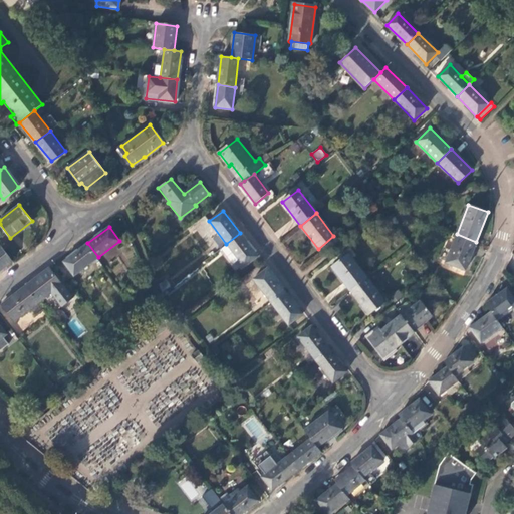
[(244,268),(258,256),(240,233),(226,244),(238,260),(244,268)]
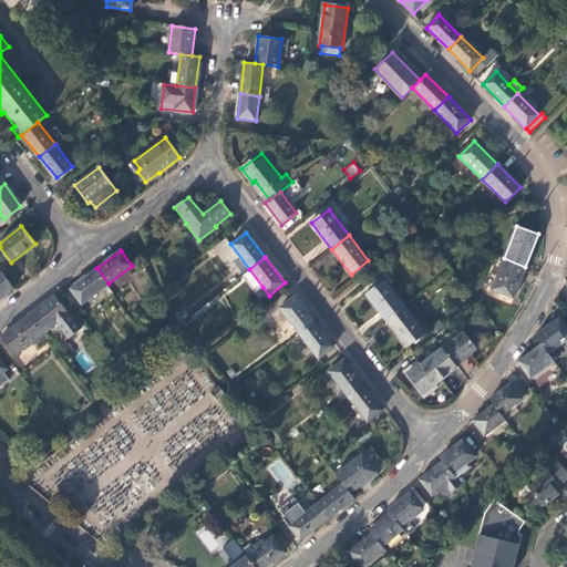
[(525,267),(504,258),(492,290),(513,298),(525,267)]
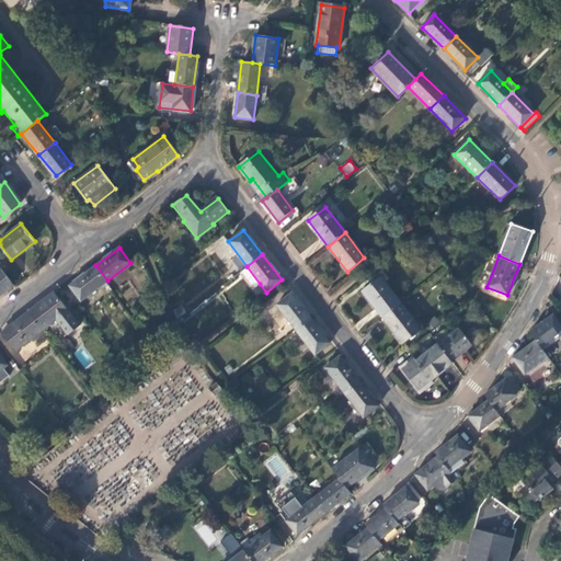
[(81,300),(107,281),(95,265),(70,285),(81,300)]
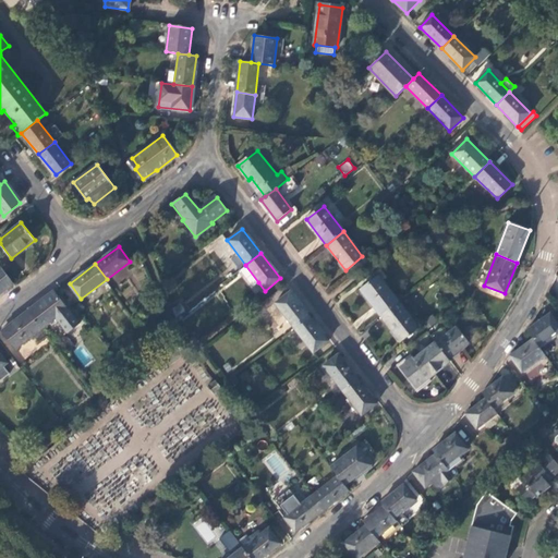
[(258,282),(245,265),(239,269),(252,288),(258,282)]
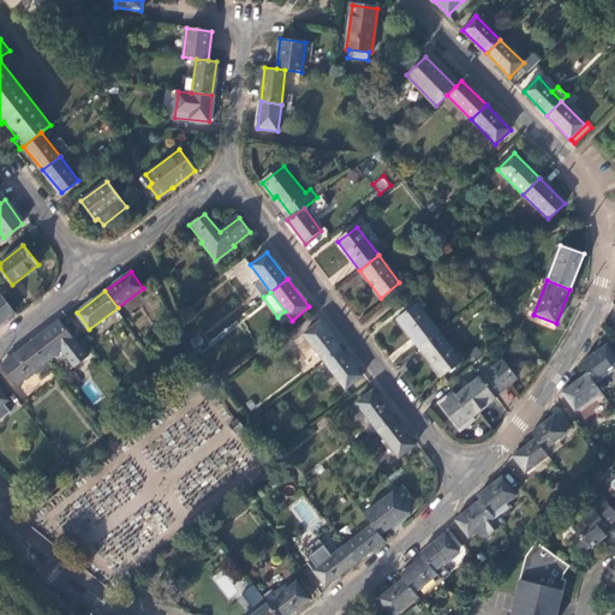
[(0,322),(13,312),(1,294),(0,294),(0,322)]
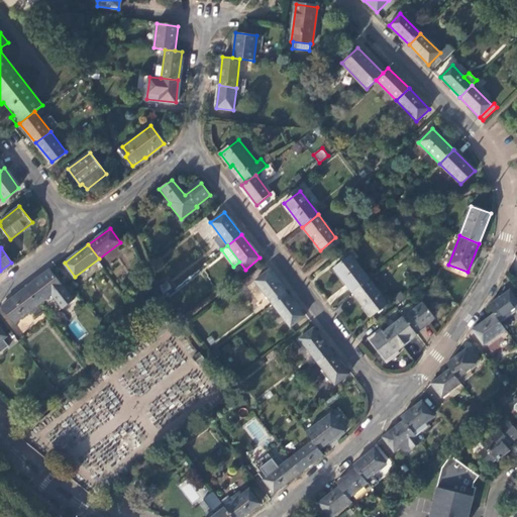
[(334,269),(352,292),(369,280),(350,255),(334,269)]
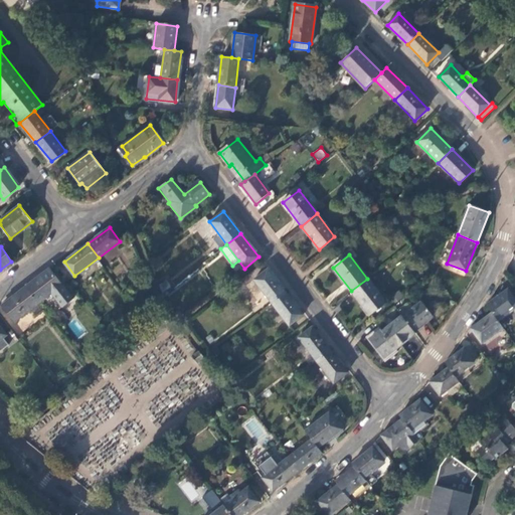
[(49,269),(25,287),(38,303),(51,293),(61,307),(72,299),(49,269)]
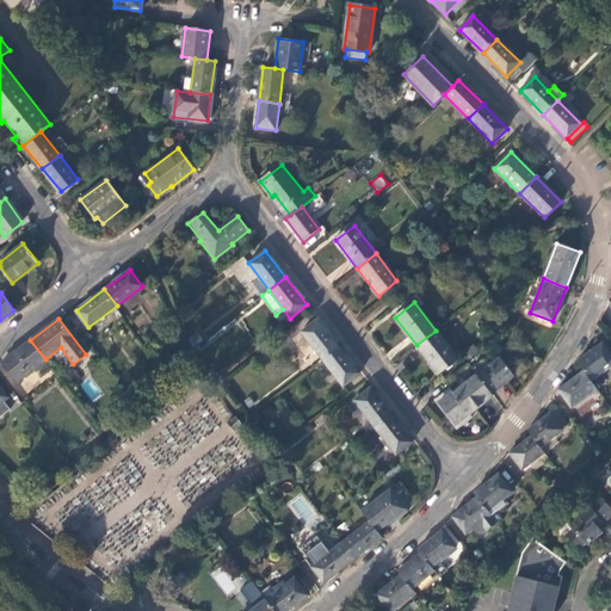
[(322,359),(338,346),(318,320),(301,333),(322,359)]
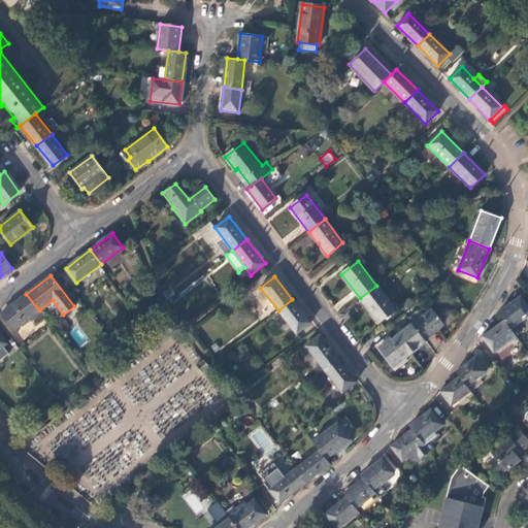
[(376,286),(360,298),(378,323),(395,309),(376,286)]
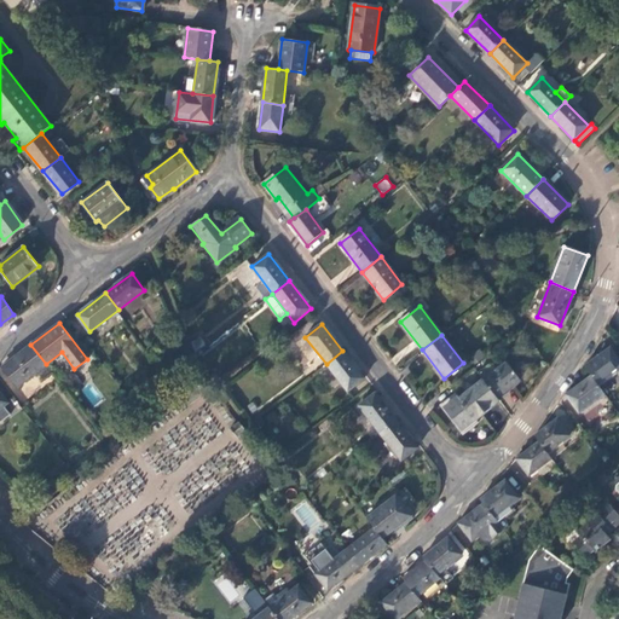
[(18,386),(46,364),(30,345),(3,366),(18,386)]
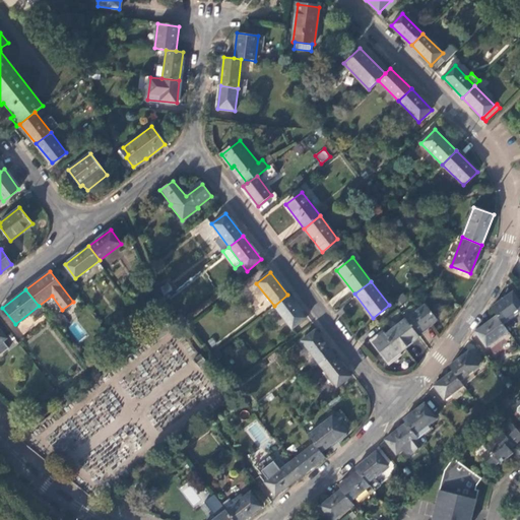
[(519,305),(512,293),(490,309),(497,317),(502,324),(519,309),(519,305)]
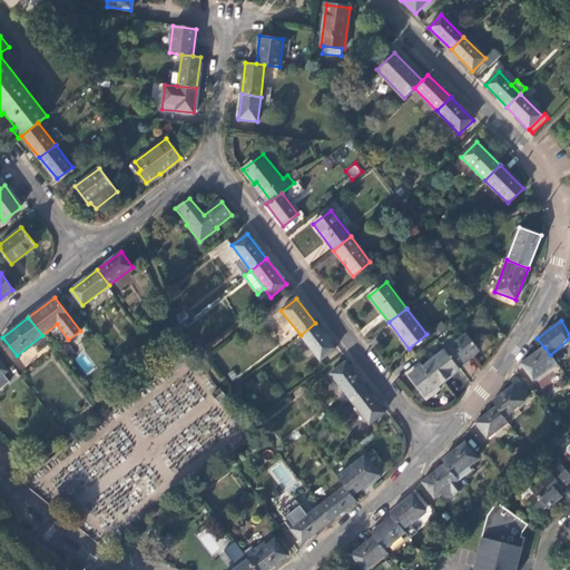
[(335,349),(315,323),(301,335),(320,361),(335,349)]
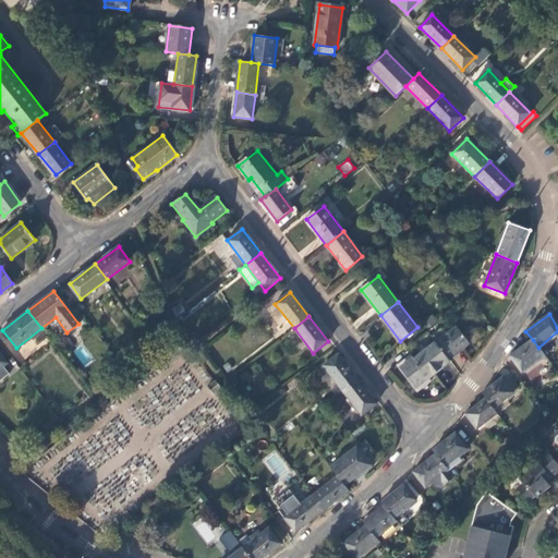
[(457,327),(435,343),(448,359),(469,343),(457,327)]
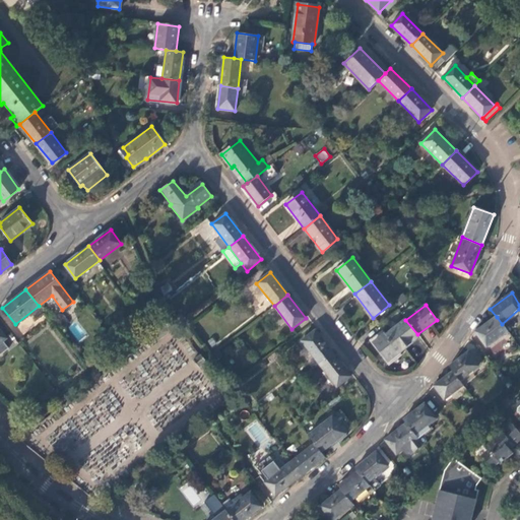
[(165,323),(167,325),(171,330),(177,325),(178,324),(173,317),(165,323)]
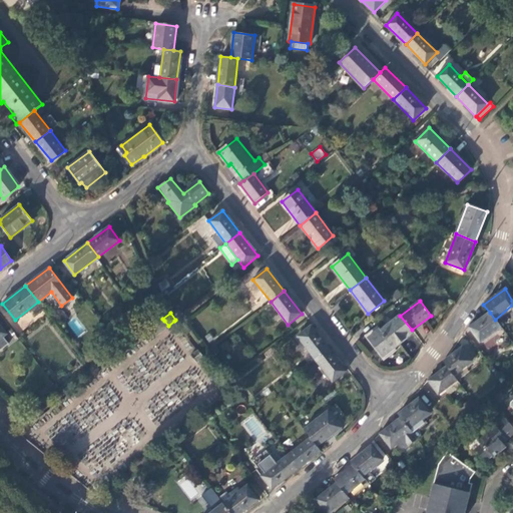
[(495,320),(490,313),(469,328),(479,342),(500,327),(495,320)]
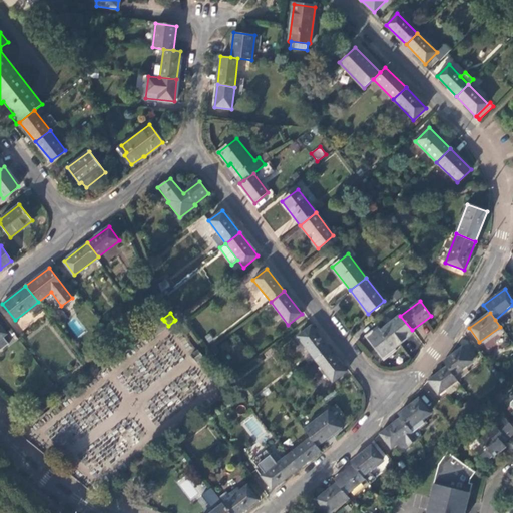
[(394,349),(414,333),(412,330),(400,316),(380,331),(379,330),(368,338),(385,360),(397,352),(394,349)]
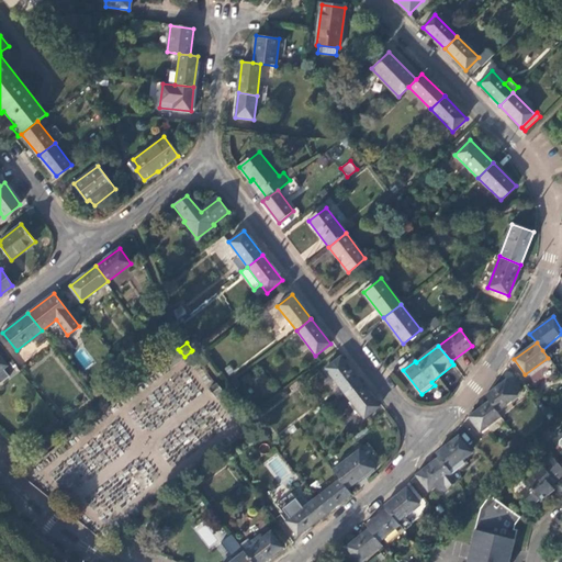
[(345,393),(360,382),(340,358),(326,369),(345,393)]
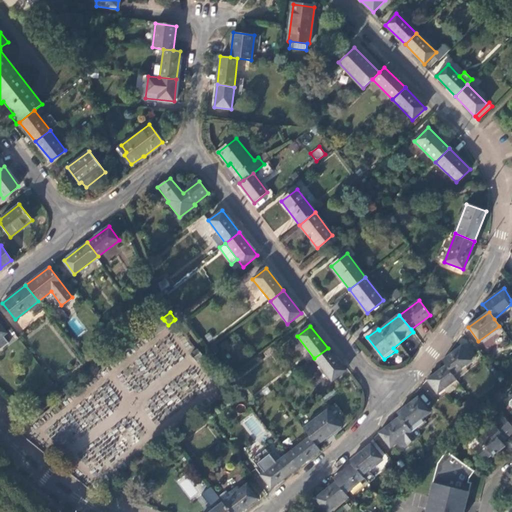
[(461,347),(442,360),(446,366),(452,374),(470,361),(461,347)]
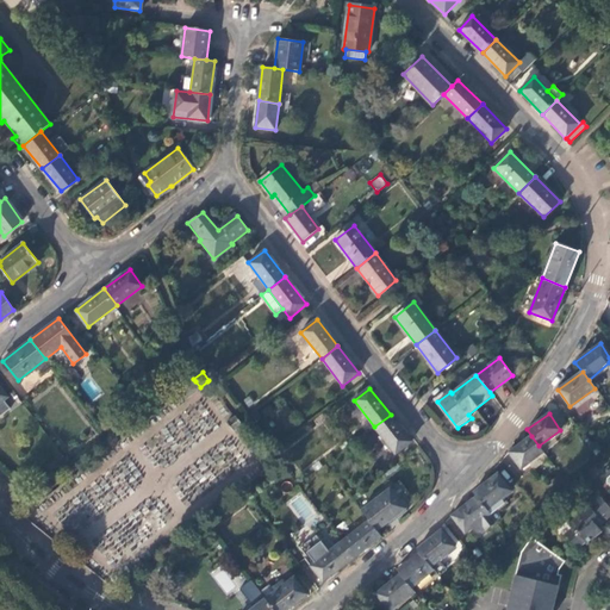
[(411,441),(391,415),(374,427),(394,453),(411,441)]
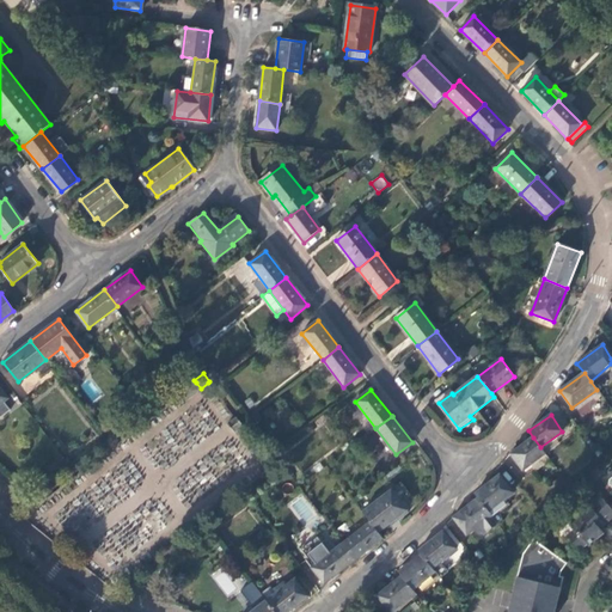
[(540,447),(533,438),(510,454),(522,471),(545,453),(540,447)]
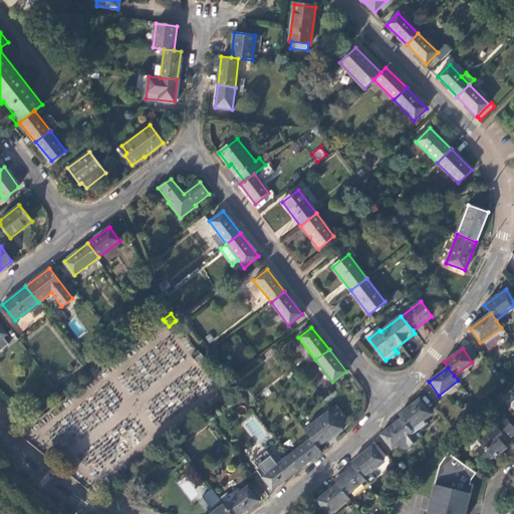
[(419,400),(399,416),(401,419),(412,433),(412,434),(426,424),(424,420),(430,414),(419,400)]
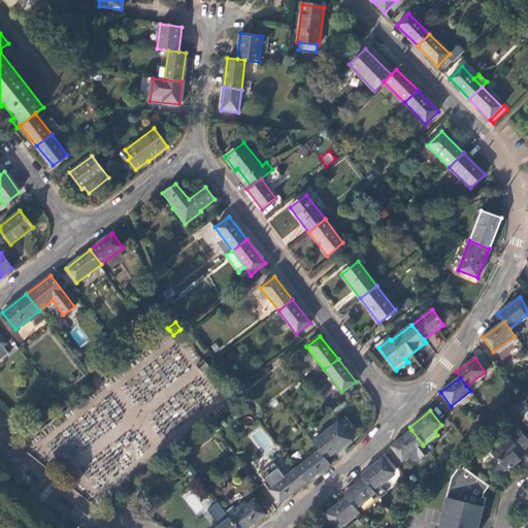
[(338,423),(312,442),(319,450),(325,459),(351,439),(338,423)]
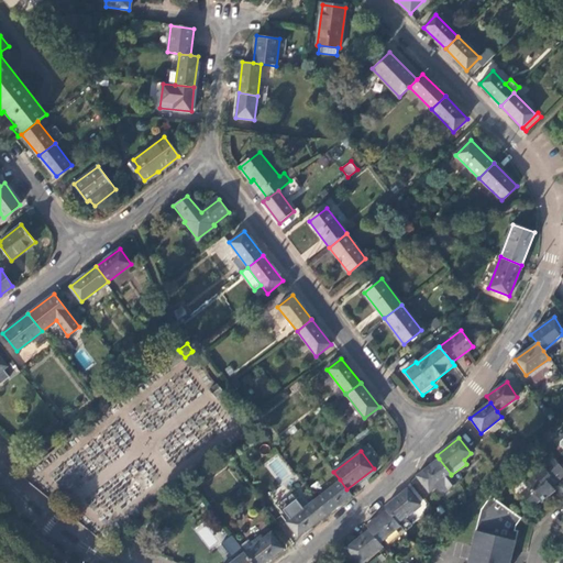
[(562,476),(562,470),(551,456),(531,473),(534,476),(525,484),(528,488),(521,494),(532,507),(539,500),(540,503),(554,490),(551,486),(562,476)]
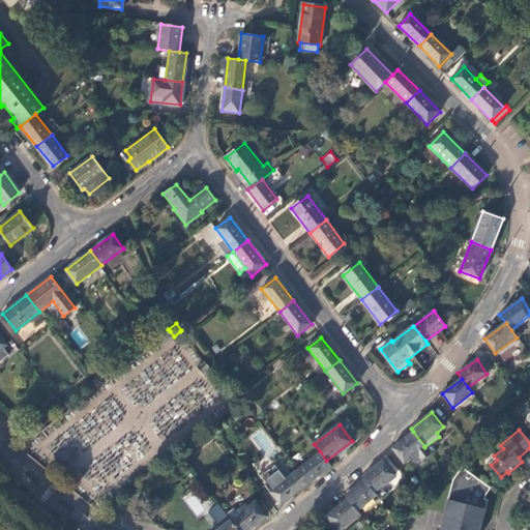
[(424,446),(413,432),(392,447),(404,464),(410,458),(414,463),(417,464),(430,453),(424,447),(424,446)]
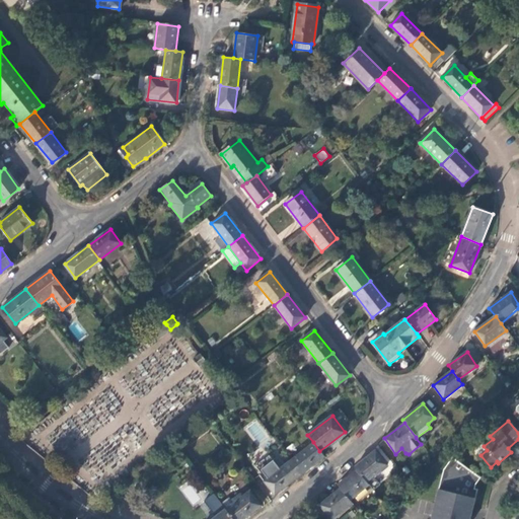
[(301,473),(323,455),(319,451),(313,442),(291,460),(301,473)]
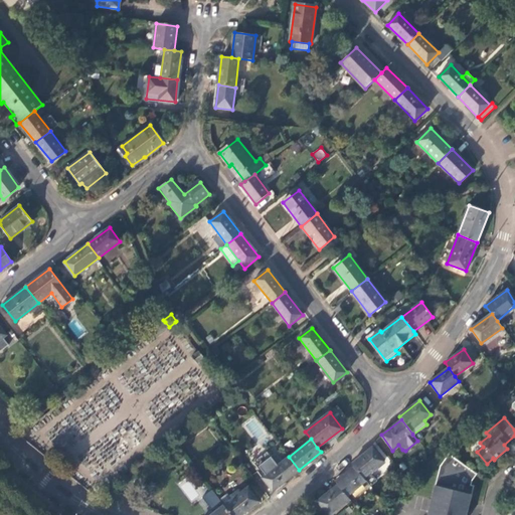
[(351,464),(354,467),(363,479),(383,461),(372,447),(351,464)]
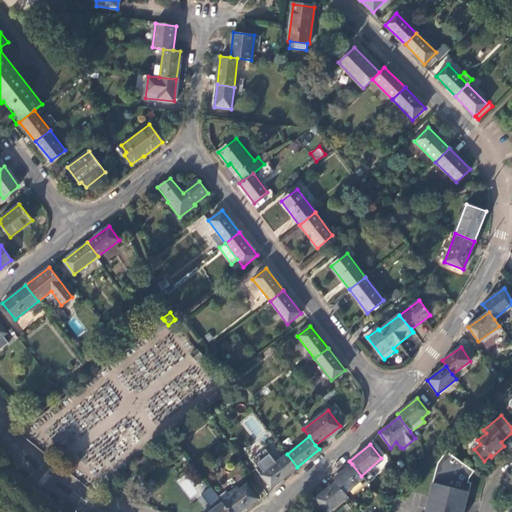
[(271,488),(297,467),(287,454),(261,474),(271,488)]
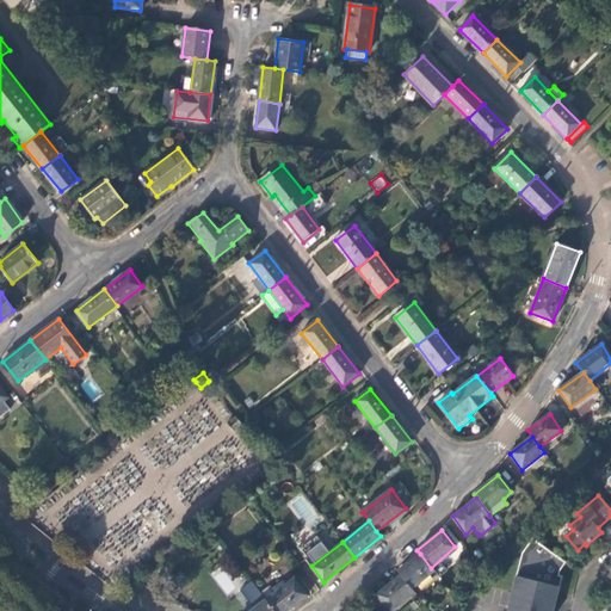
[(541,544),(519,575),(511,610),(561,610),(572,563),(541,544)]
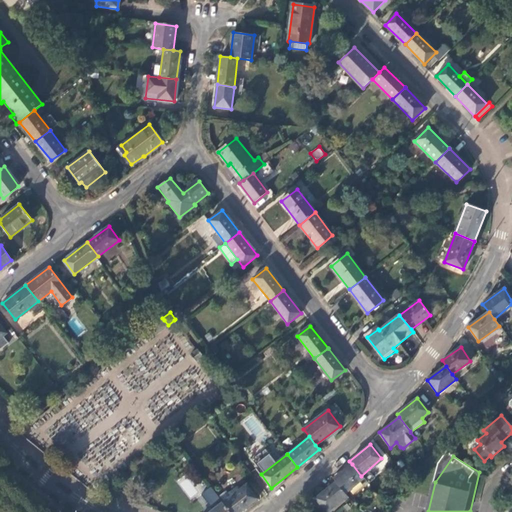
[(352,464),(333,480),(335,482),(345,494),(364,479),(361,476),(352,464)]
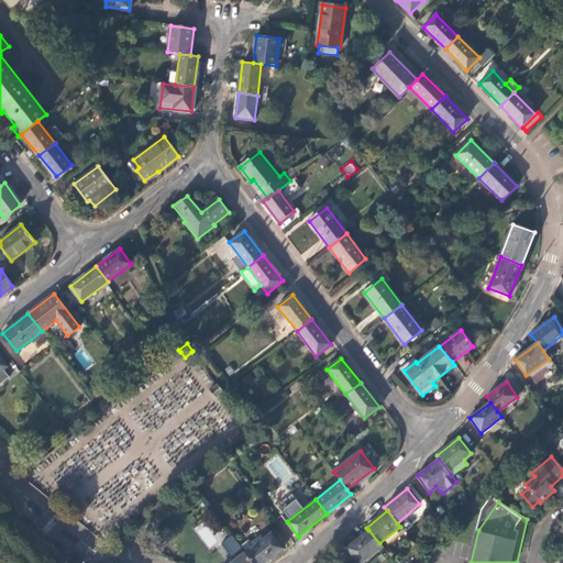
[(205,549),(217,544),(209,520),(196,525),(205,549)]
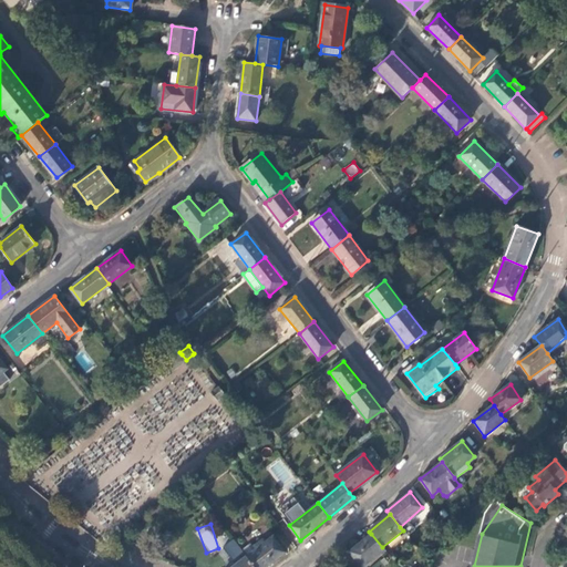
[(359,566),(361,566),(383,549),(382,547),(371,534),(348,553),(359,566)]
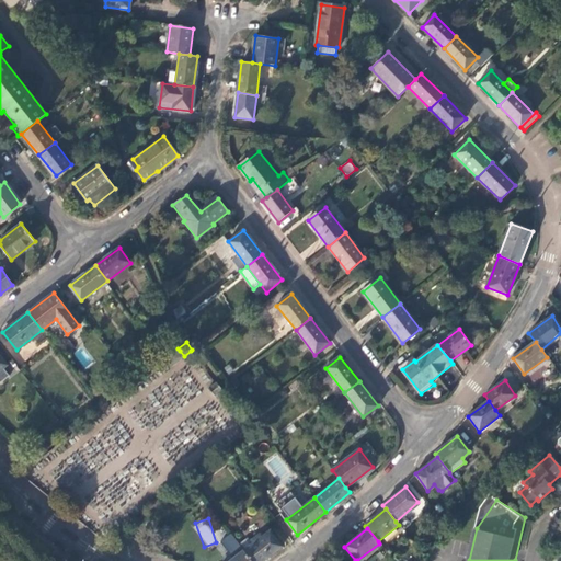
[(244,550),(252,560),(262,560),(282,546),(271,530),(244,550)]
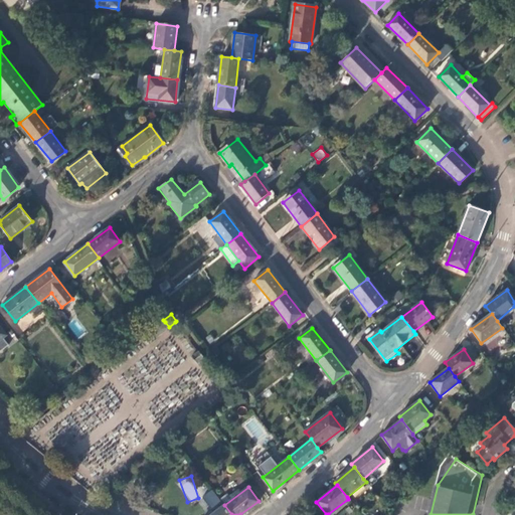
[(231,514),(224,505),(211,514),(231,514)]
